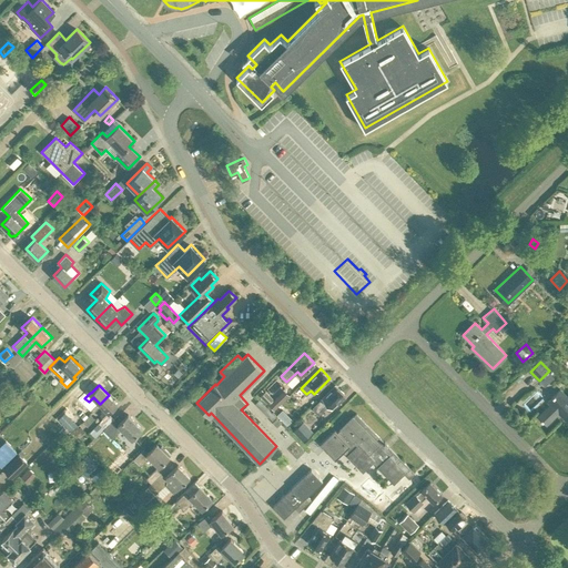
[(335,385),(312,408),(318,414),(328,405),(332,407),(345,394),(338,388),(335,385)]
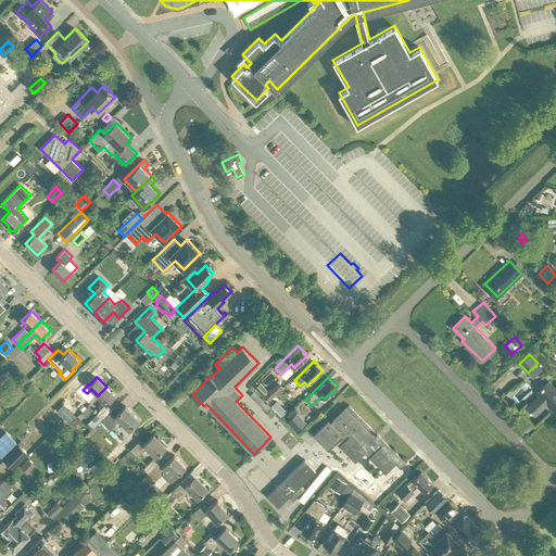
[(555,412),(555,389),(548,381),(536,392),(540,395),(527,407),(534,416),(547,403),(555,412)]
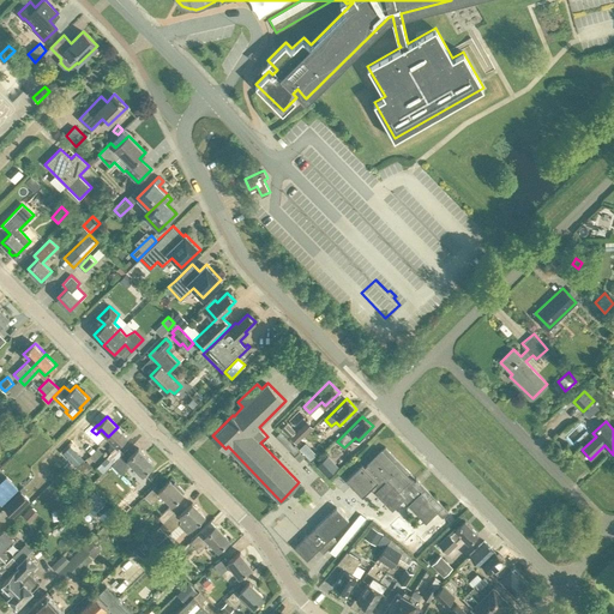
[(296,441),(307,431),(302,426),(295,432),(292,435),(296,441)]
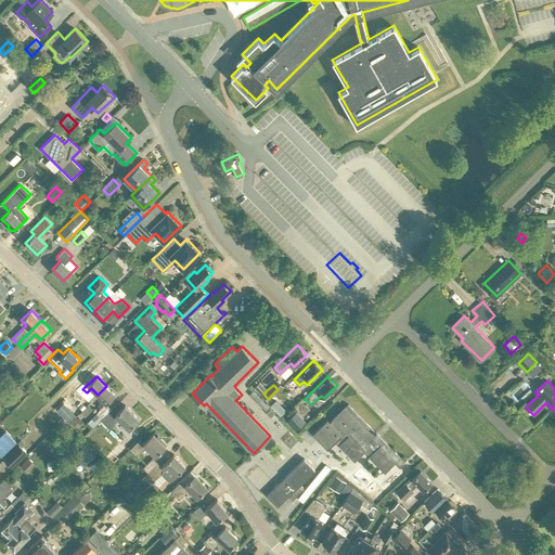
[(115,395),(106,386),(98,395),(103,399),(98,404),(102,409),(107,403),(106,403),(115,395)]
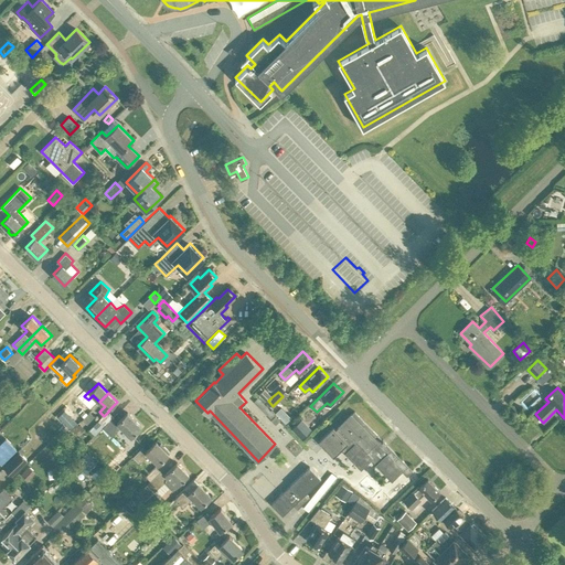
[(72,411),(84,400),(78,394),(66,405),(72,411)]
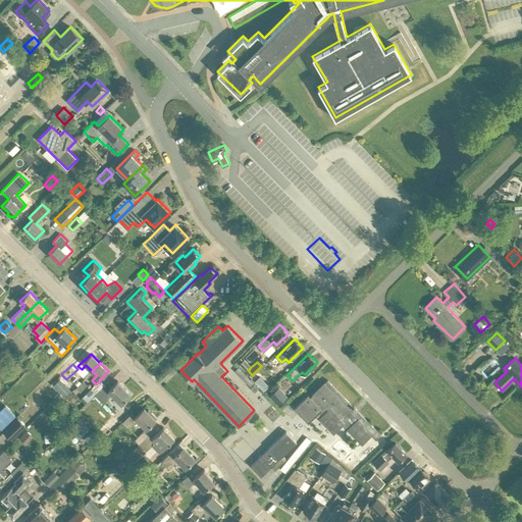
[(274,380),(270,376),(261,384),(266,389),(274,380)]
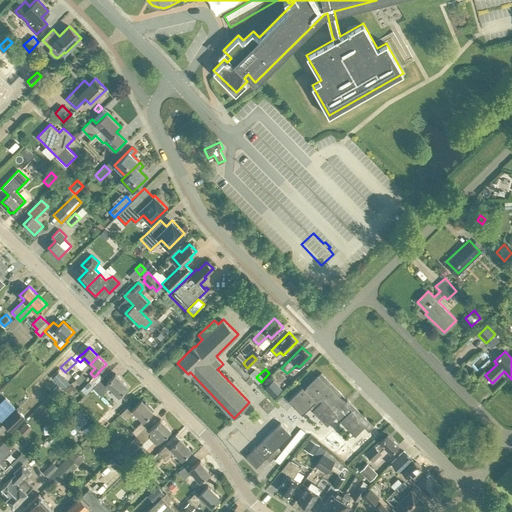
[(370,430),(374,426),(321,372),(318,375),(317,374),(306,386),(303,389),(301,387),(288,400),(302,414),(310,406),(313,409),(312,410),(327,425),(337,414),(342,419),(340,420),(355,435),(365,425),(370,430)]
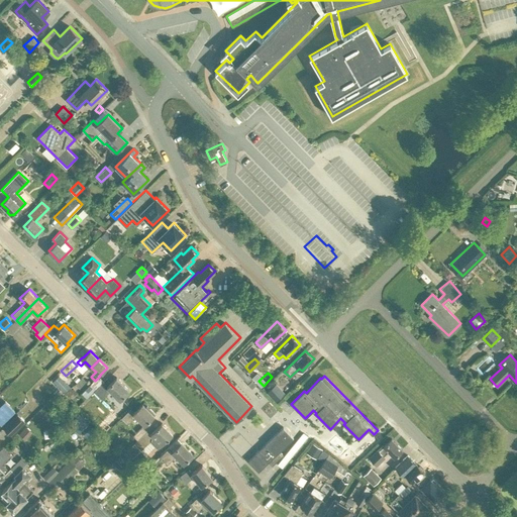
[(116,377),(106,388),(102,384),(95,391),(103,398),(111,390),(120,399),(129,390),(116,377)]
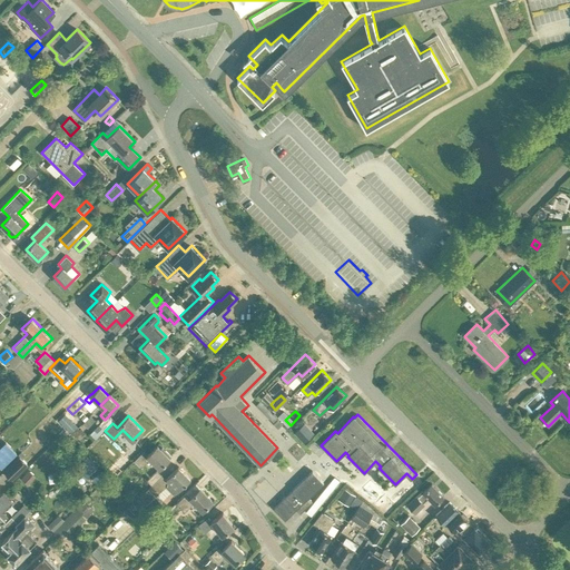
[(71,431),(77,425),(70,419),(65,424),(71,431)]
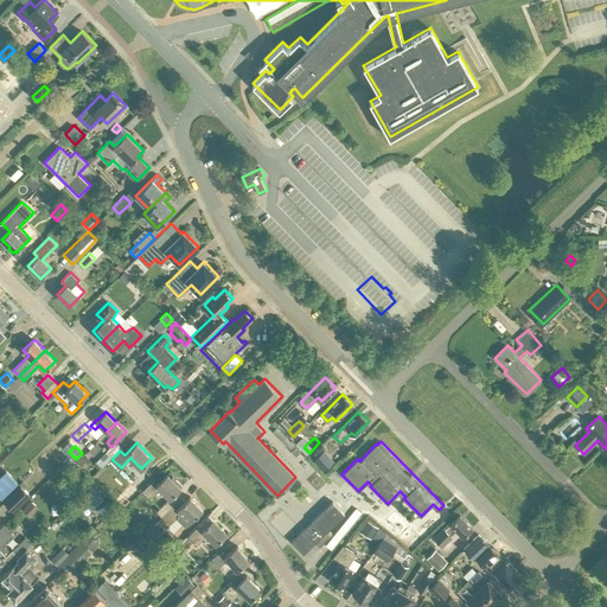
[(106,462),(114,454),(108,448),(96,460),(101,466),(106,462)]
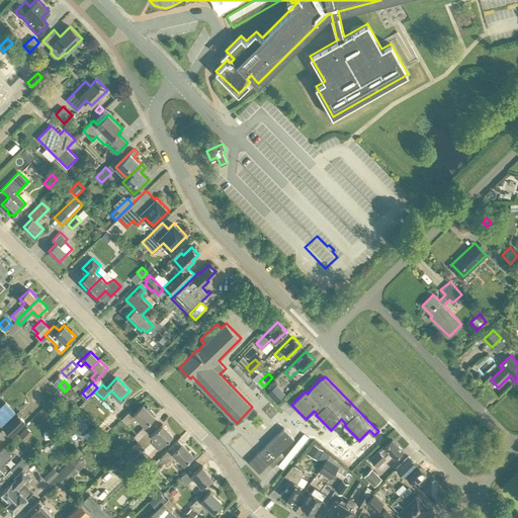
[(55,394),(59,390),(54,384),(50,389),(55,394)]
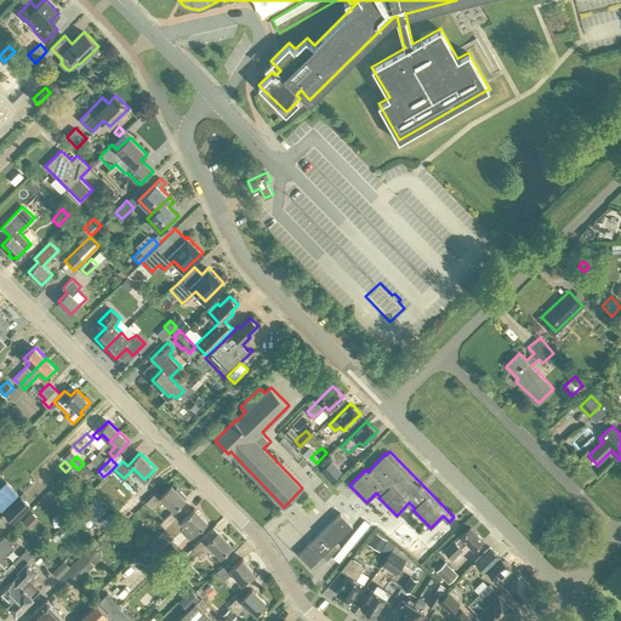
[(342,472),(331,461),(322,471),(331,482),(342,472)]
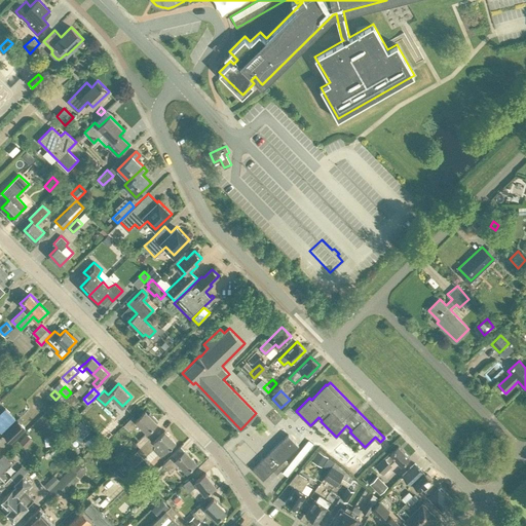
[(97,410),(102,405),(98,401),(92,406),(97,410)]
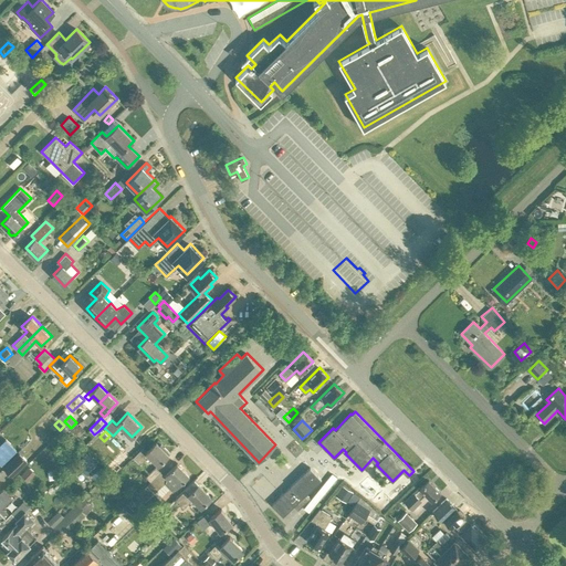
[(0,463),(1,465),(17,450),(6,439),(0,443),(0,463)]
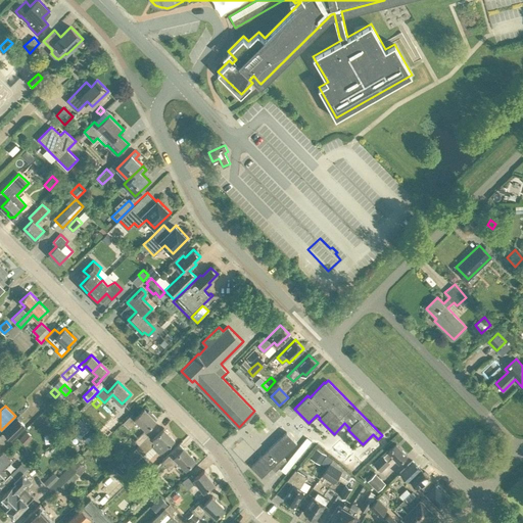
[(156,420),(155,419),(157,418),(152,413),(150,414),(144,409),(135,418),(132,414),(124,422),(130,428),(138,421),(146,429),(156,420)]
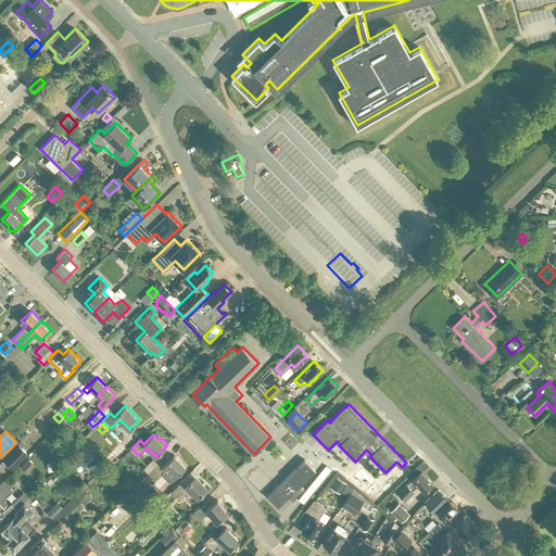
[(19,444),(3,459),(12,468),(27,453),(19,444)]
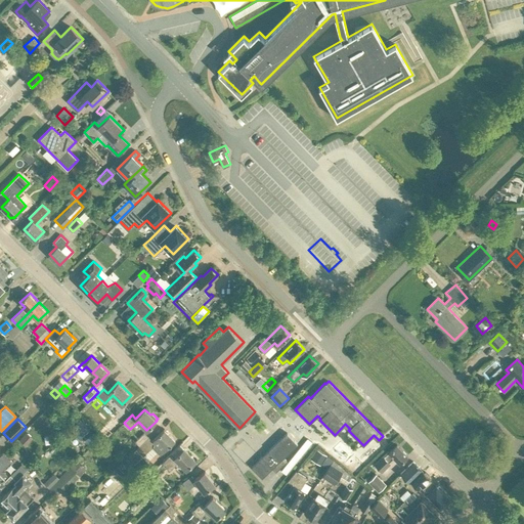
[(163,451),(175,440),(164,429),(156,437),(153,440),(148,436),(127,457),(134,465),(153,446),(161,454),(163,451)]
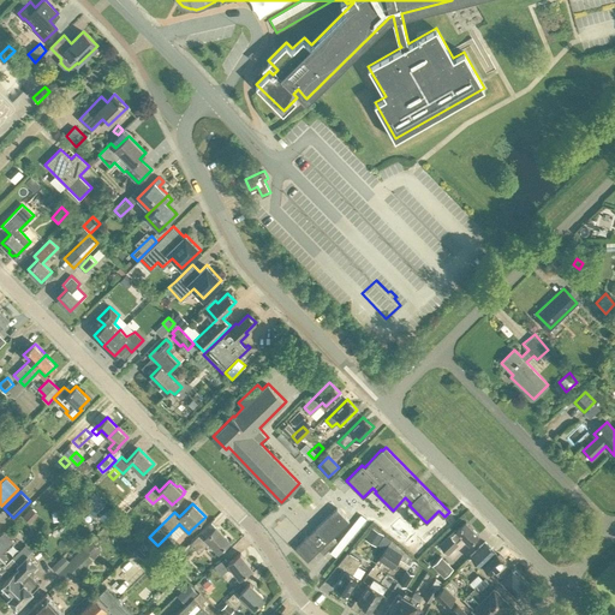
[(30,523),(39,514),(31,507),(23,515),(30,523)]
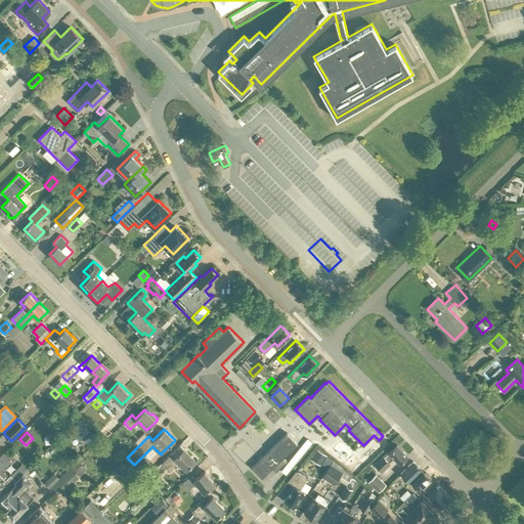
[(139,444),(147,436),(144,432),(135,441),(139,444)]
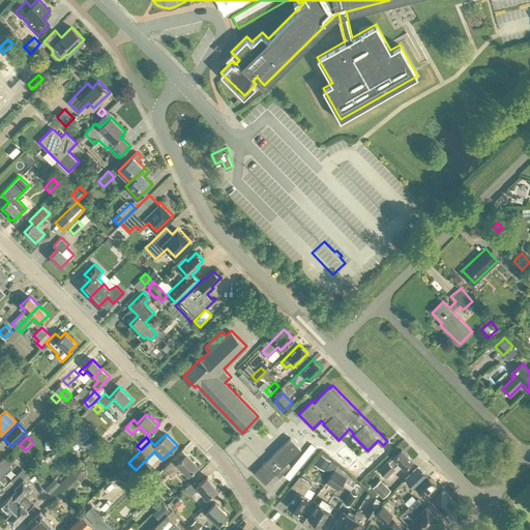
[(301,448),(290,437),(254,472),(265,483),(275,473),(278,476),(290,466),(287,462),(301,448)]
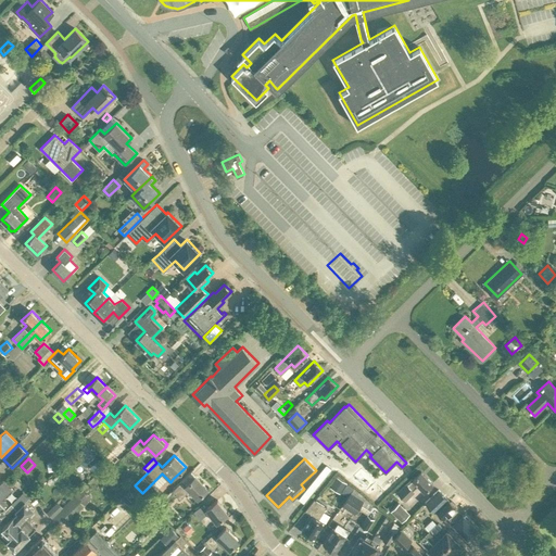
[(425,491),(433,483),(421,471),(413,479),(412,478),(397,491),(406,500),(413,493),(412,492),(418,485),(425,491)]
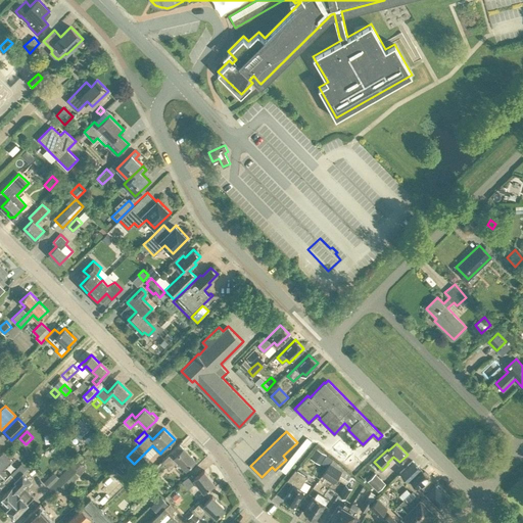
[(183,447),(175,456),(171,453),(161,462),(170,469),(178,461),(186,468),(195,460),(183,447)]
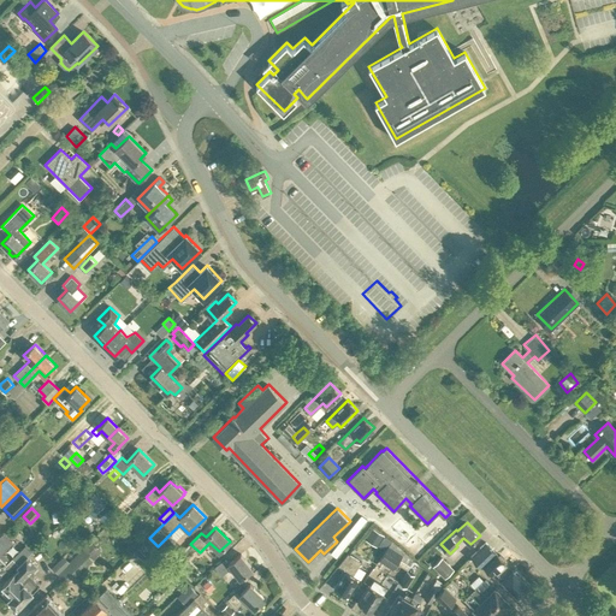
[(377,546),(384,534),(373,528),(366,540),(377,546)]
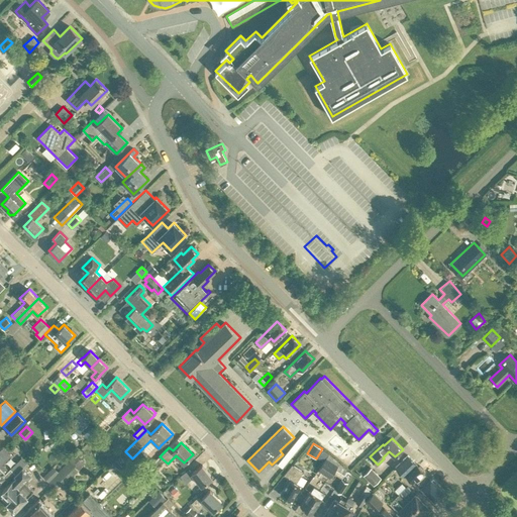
[(2,463),(10,454),(2,446),(0,447),(0,480),(4,476),(3,476),(2,474),(7,469),(2,463)]
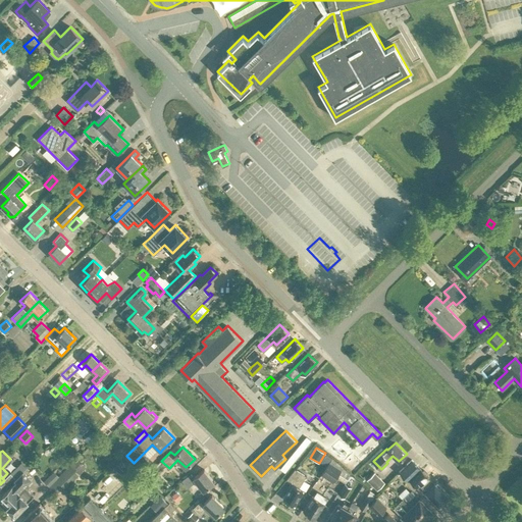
[(88,466),(79,457),(59,476),(54,470),(44,480),(49,485),(56,493),(61,489),(62,490),(88,466)]
